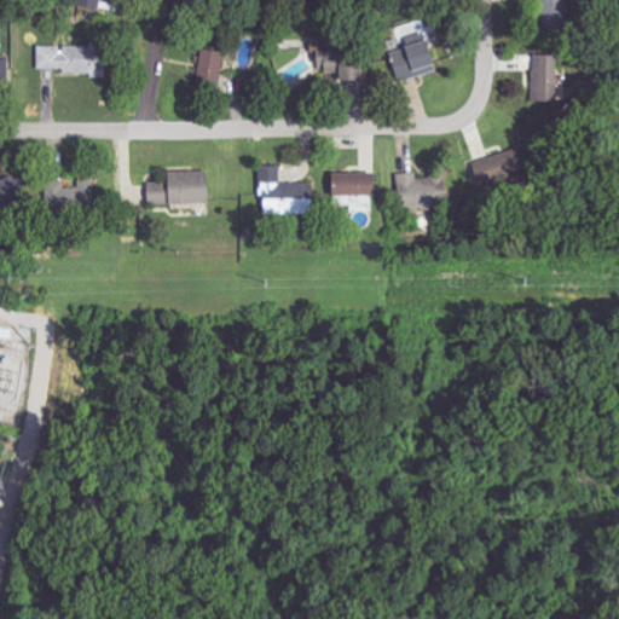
[(79,0),(79,6),(100,10),(102,0),(79,0)]
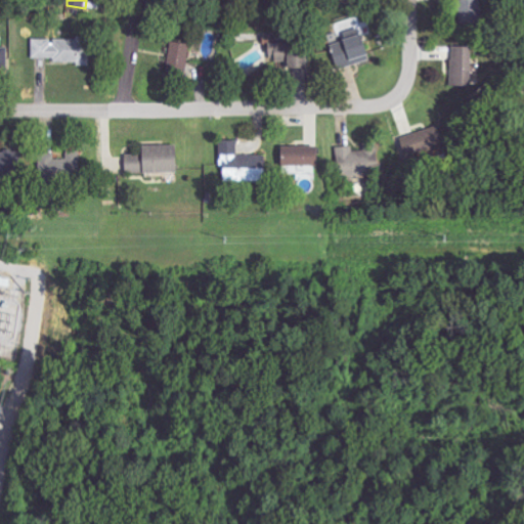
[(455,0),(456,25),(479,24),(478,0),(455,0)]
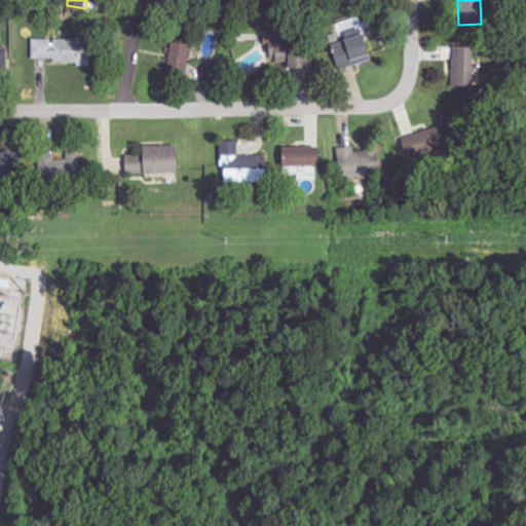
[(332,45),(340,71),(370,61),(362,36),(332,45)]
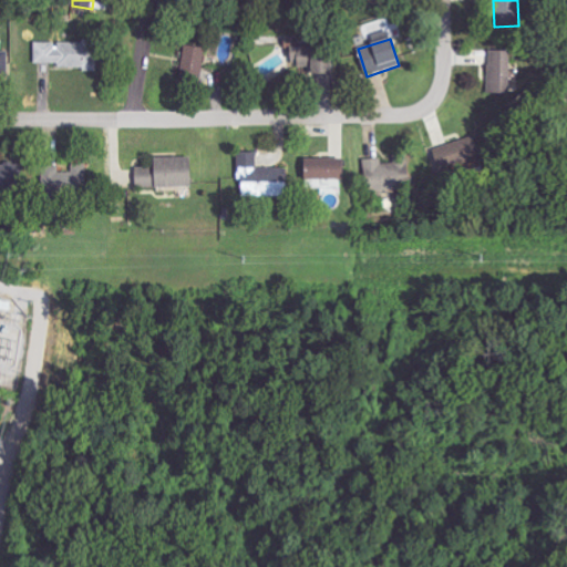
[(34,64),(59,64),(59,70),(96,70),(96,43),(34,43),(34,64)]
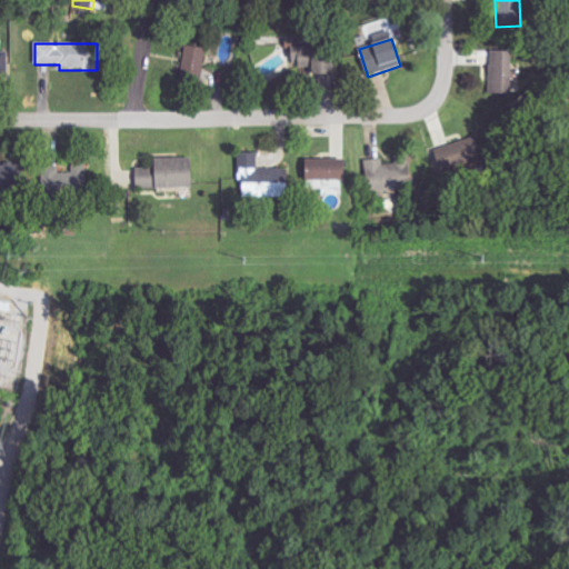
[(181,81),(202,82),(203,48),(183,47),(181,81)]
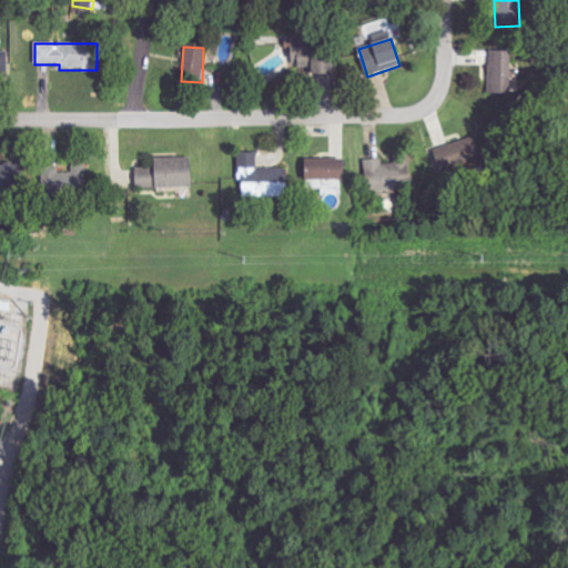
[(8,50),(0,50),(0,73),(9,74),(8,50)]
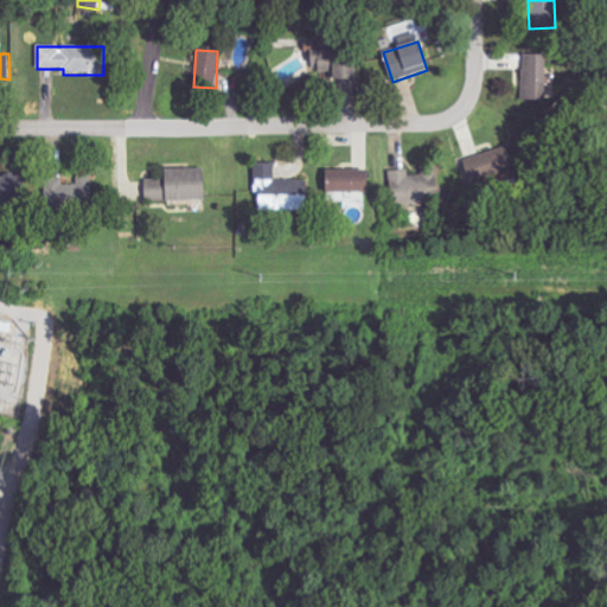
[(543,101),(542,58),(522,58),(523,102),(543,101)]
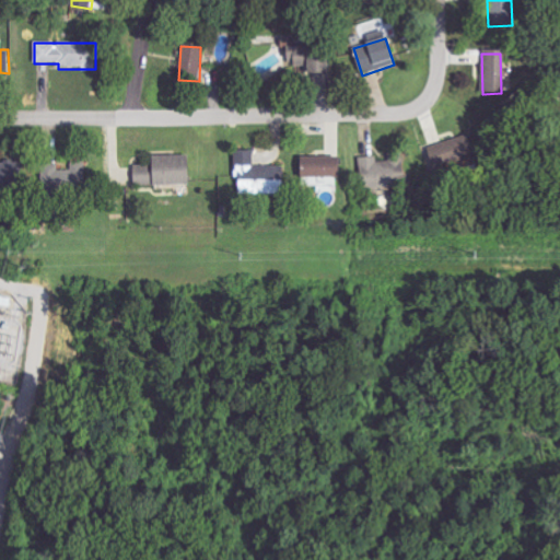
[(328,57),(305,58),(305,74),(329,73),(328,57)]
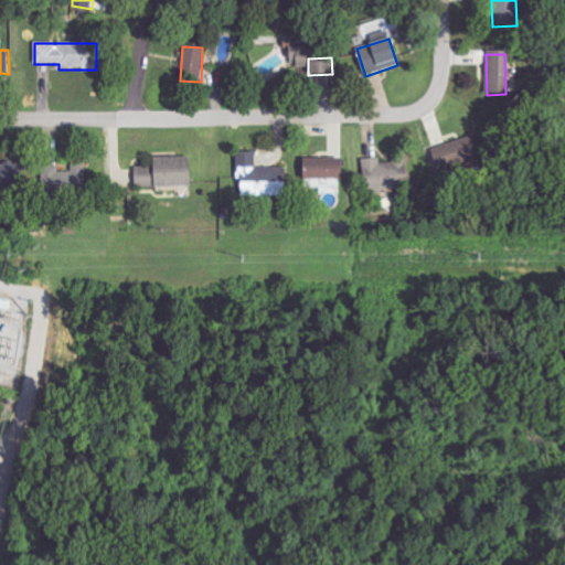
[(437,170),(475,160),(468,134),(429,144),(437,170)]
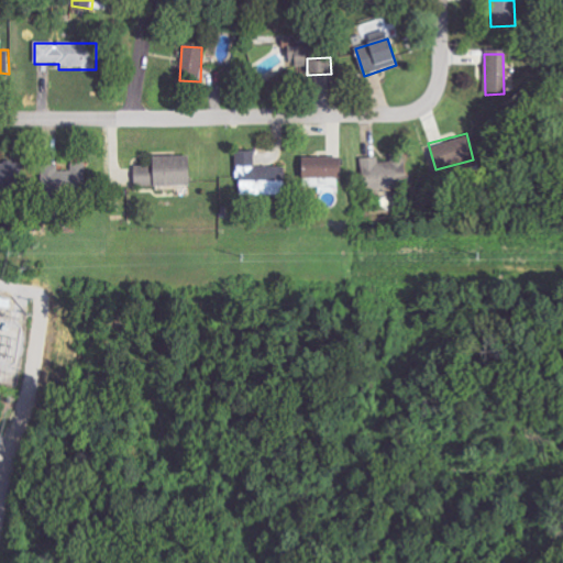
[(286,167),(256,167),(255,151),(238,152),(239,194),(287,192),(286,167)]
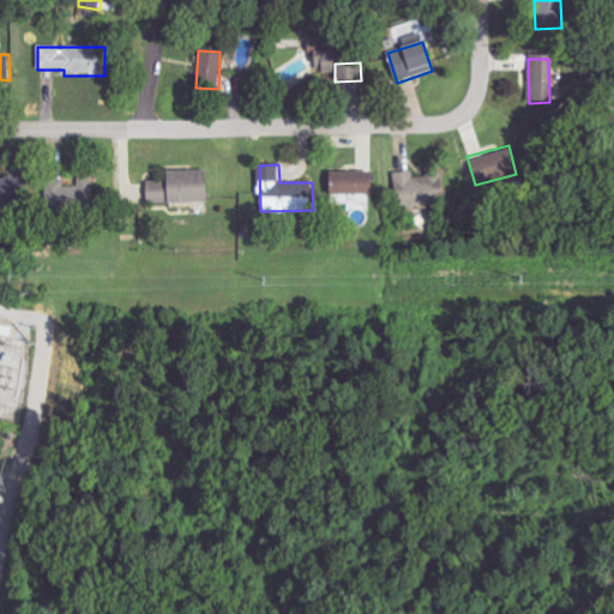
[(206,170),(166,172),(166,181),(146,181),(146,204),(206,203),(206,170)]
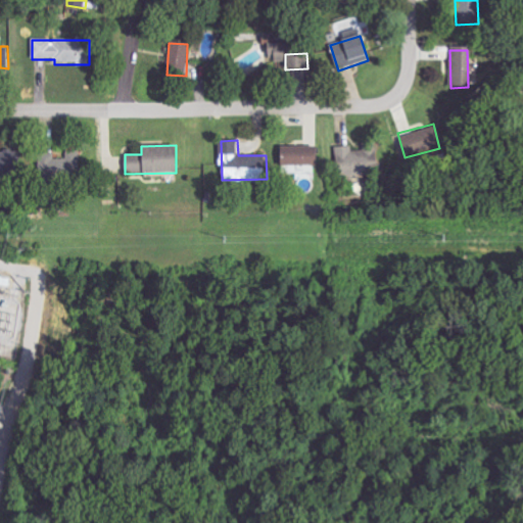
[(316,146),(280,147),(280,165),(316,165),(316,146)]
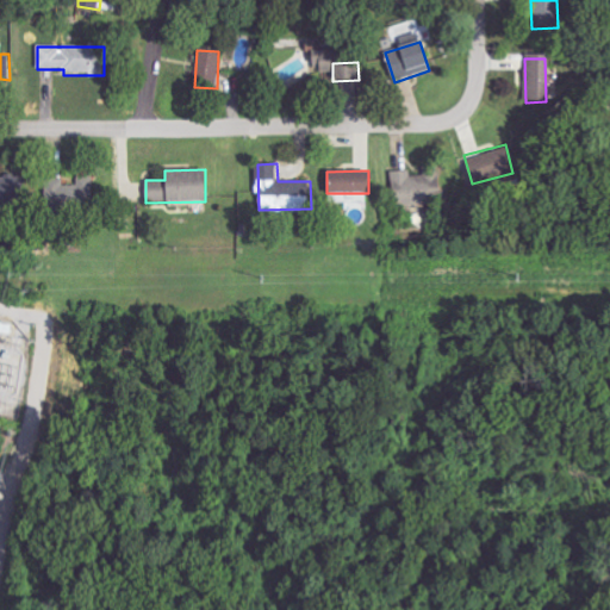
[(394,205),(436,204),(435,175),(414,175),(414,170),(394,170),(394,205)]
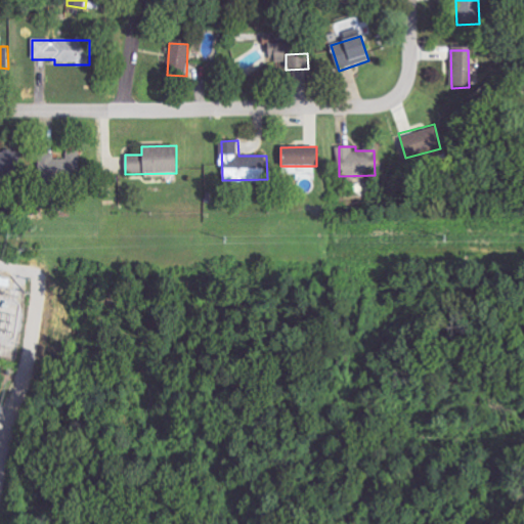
[(0,153),(0,176),(18,176),(17,153),(0,153)]
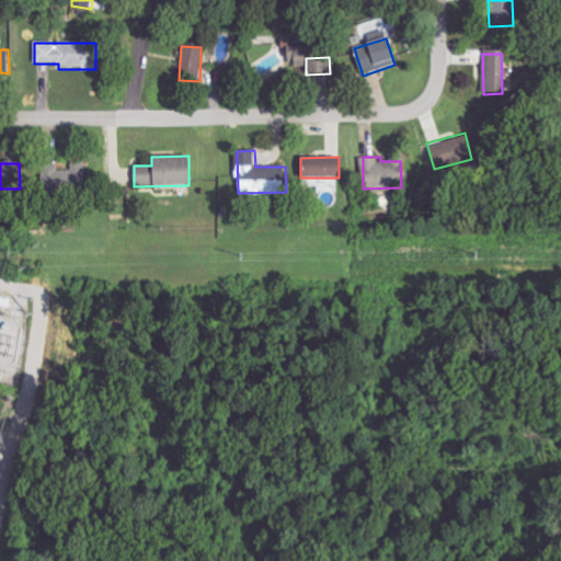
[(56,164),(38,165),(39,195),(82,193),(81,169),(56,170),(56,164)]
